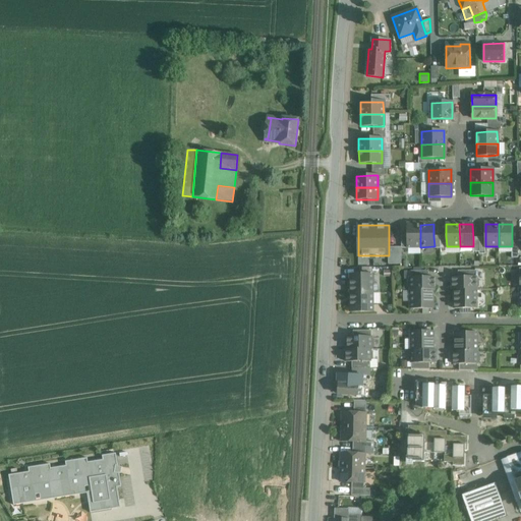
[(420,225),(407,225),(407,236),(407,247),(420,247),(420,225)]
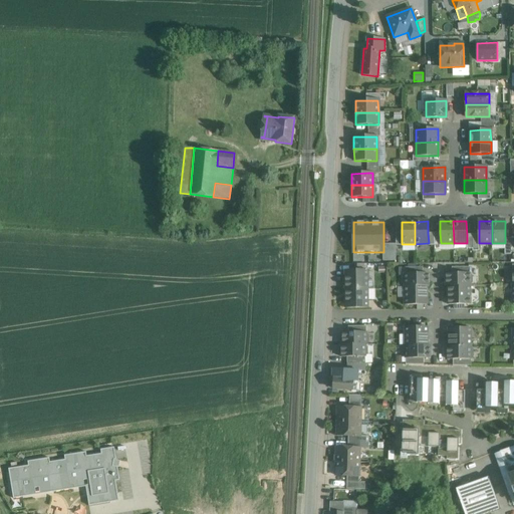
[(396,244),(383,244),(383,252),(382,252),(382,261),(397,261),(396,245),(396,244)]
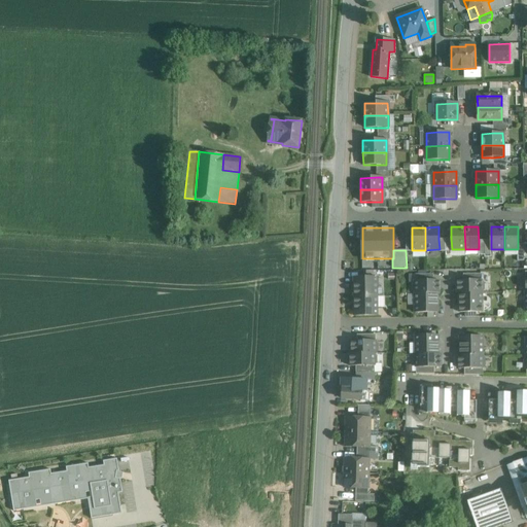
[(377,277),(354,277),(354,296),(377,296),(377,277)]
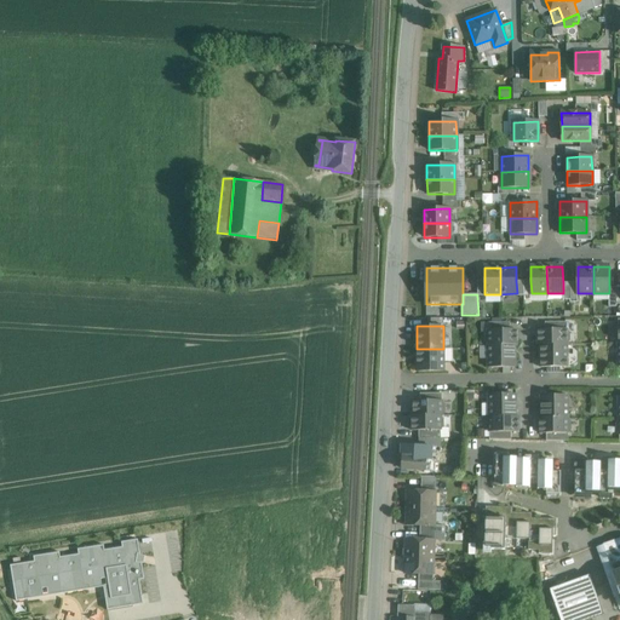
[(510,329),(488,331),(488,332),(486,334),(486,340),(488,343),(488,345),(515,345),(517,345),(517,329),(510,329)]
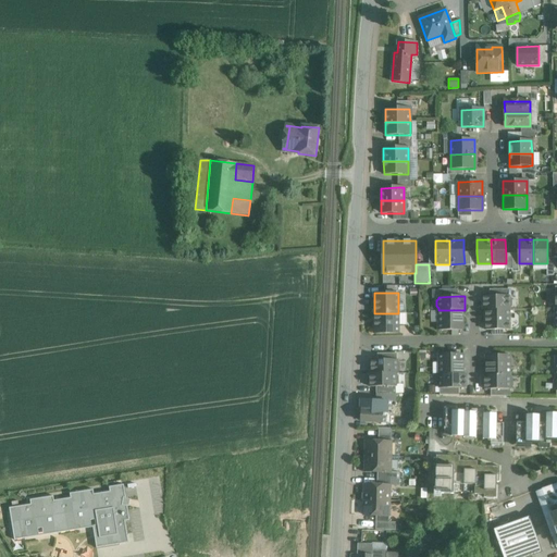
[(509,298),(509,296),(490,296),(483,296),(483,310),(485,310),(509,309),(509,308),(511,306),(511,300),(509,298)]
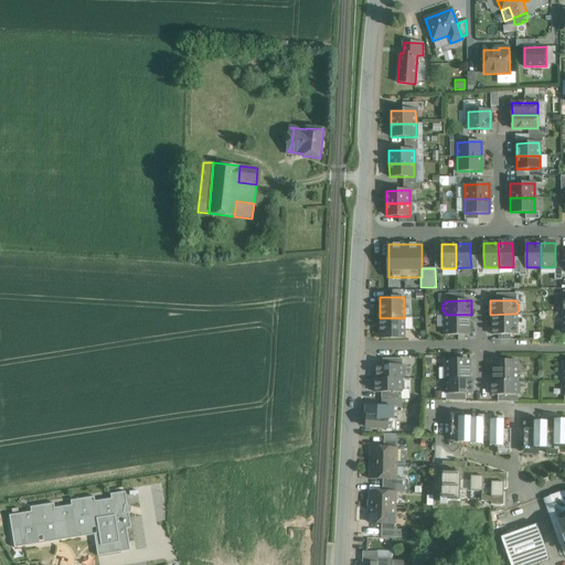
[(516,334),(516,313),(492,315),(492,334),(516,334)]
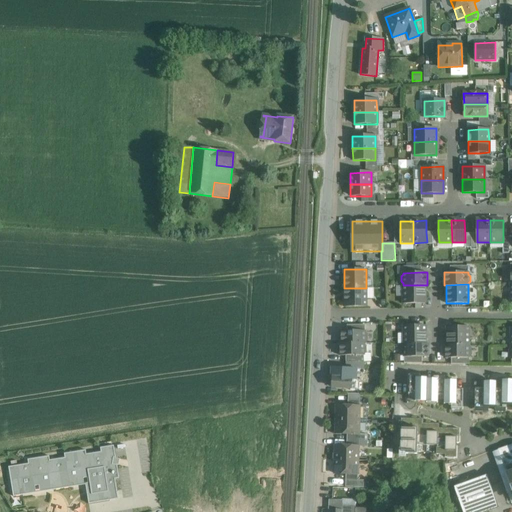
[(425,285),(403,285),(403,304),(425,304),(425,285)]
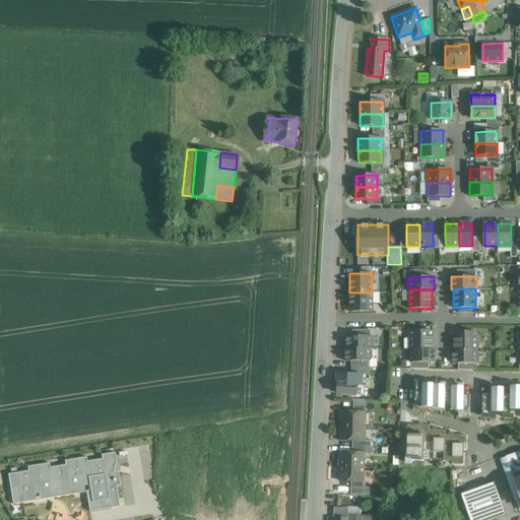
[(372,293),(349,293),(349,312),(372,312),(372,293)]
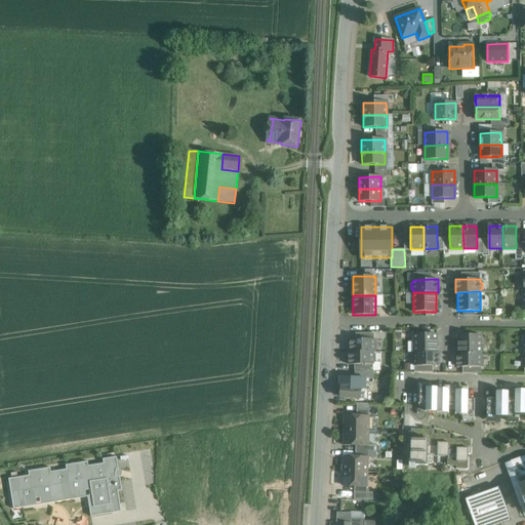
[(437,334),(414,334),(414,342),(408,342),(408,352),(414,352),(414,354),(437,354),(437,353),(437,334)]
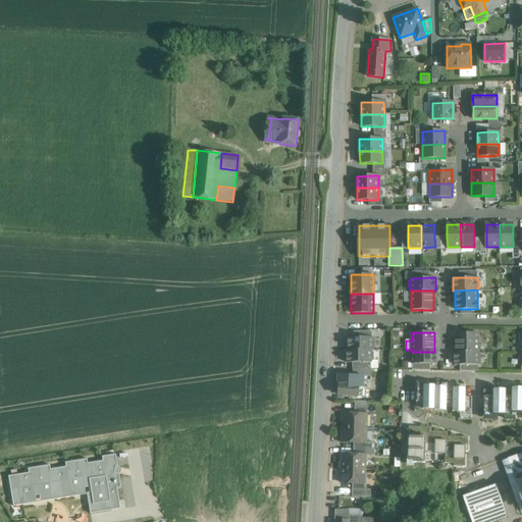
[(478,352),(478,333),(456,333),(456,352),(456,353),(478,352)]
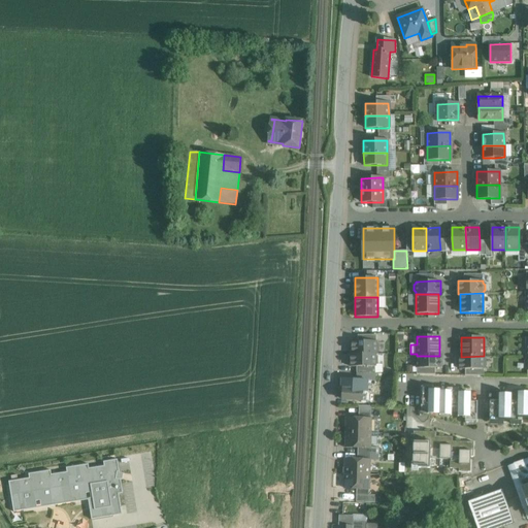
[(376,343),(376,341),(358,341),(352,341),(352,354),(374,354),(376,354),(376,352),(378,350),(378,345),(376,343)]
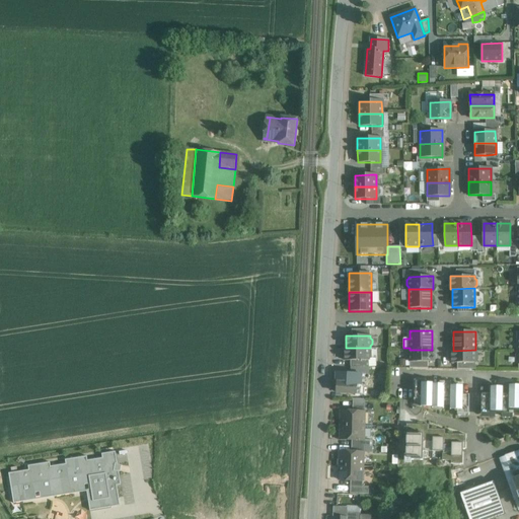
[(368,348),(346,348),(345,348),(345,361),(351,361),(368,360),(368,359),(370,356),(370,352),(368,350),(368,348)]
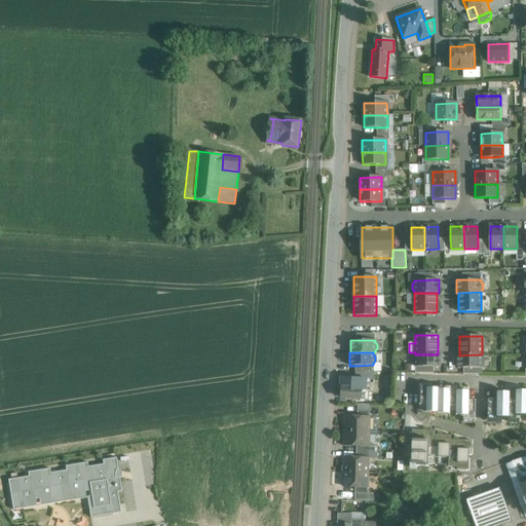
[(438,353),(438,354),(415,354),(415,357),(413,359),(413,363),(415,365),(415,367),(434,367),(440,367),(440,353),(438,353)]
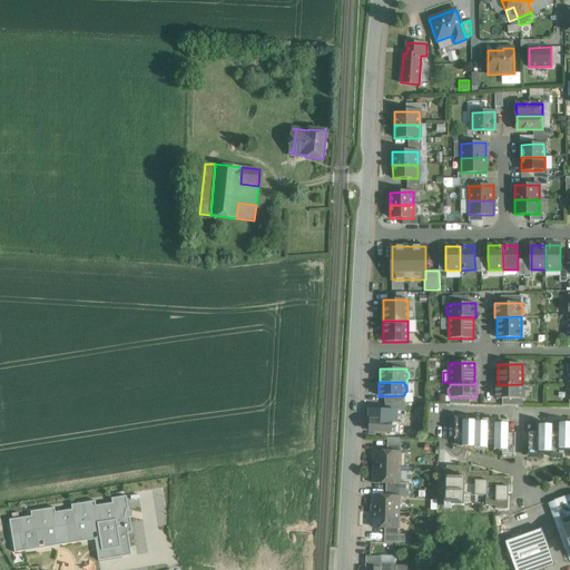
[(522,384),(498,385),(498,384),(495,384),(495,399),(502,399),(522,399),(522,396),(524,394),(524,389),(522,386),(522,384)]
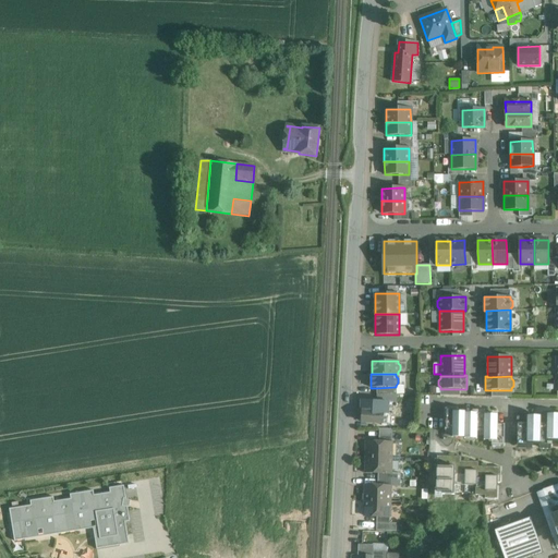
[(388,402),(364,401),(363,412),(362,412),(362,422),(383,423),(383,414),(387,414),(388,402)]
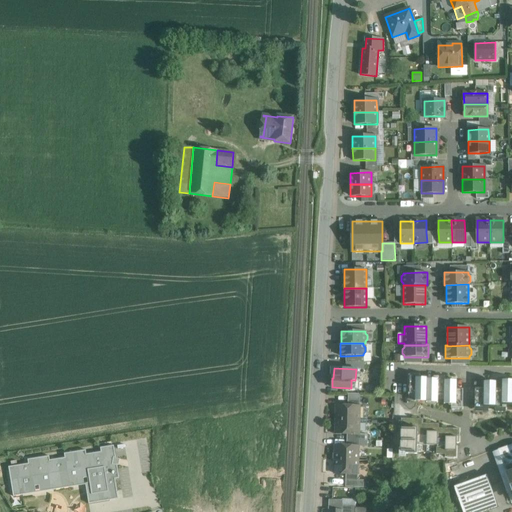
[(420,375),(408,375),(408,395),(415,395),(415,384),(420,384),(420,378),(420,375)]
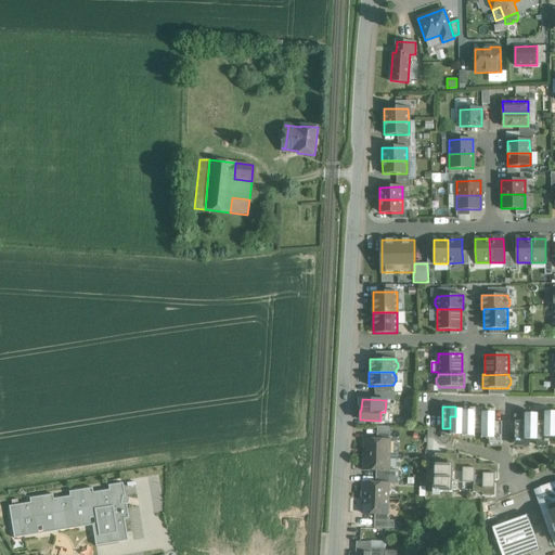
[(482,409),(469,409),(469,411),(469,417),(475,418),(475,429),(481,429),(482,412),(482,409)]
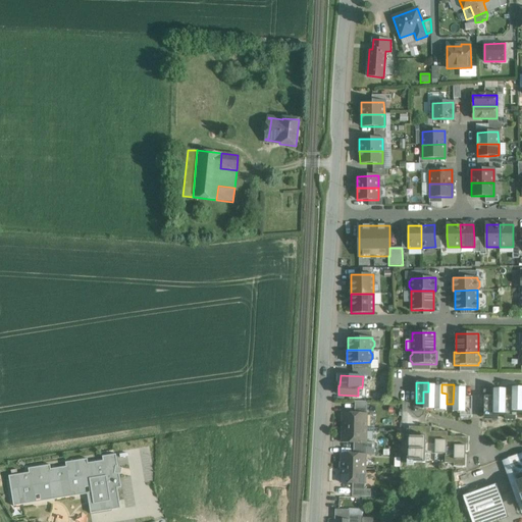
[(435,385),(428,385),(428,392),(423,392),(423,403),(423,409),(434,409),(434,411),(446,411),(447,404),(447,394),(441,393),(441,386),(435,386),(435,385)]
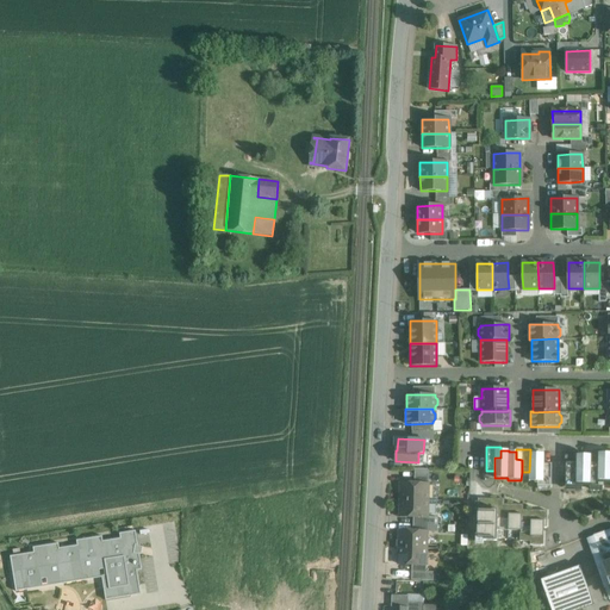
[(543,454),(530,453),(529,472),(529,481),(537,481),(543,481),(543,464),(543,454)]
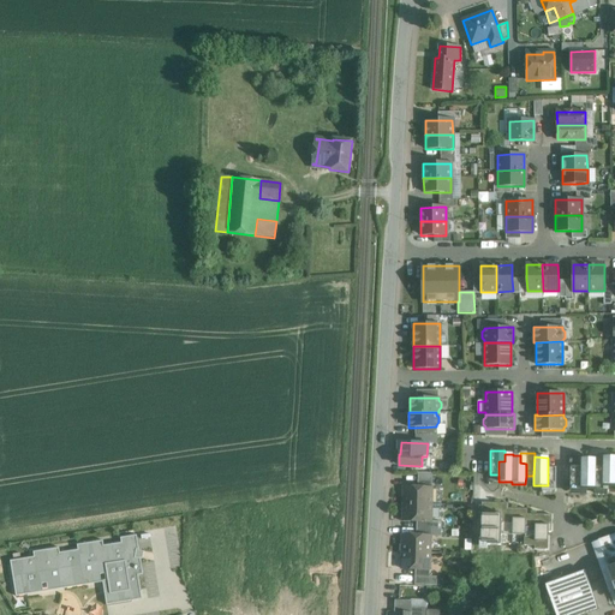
[(614,457),(603,457),(603,467),(603,484),(609,485),(614,484),(614,457)]
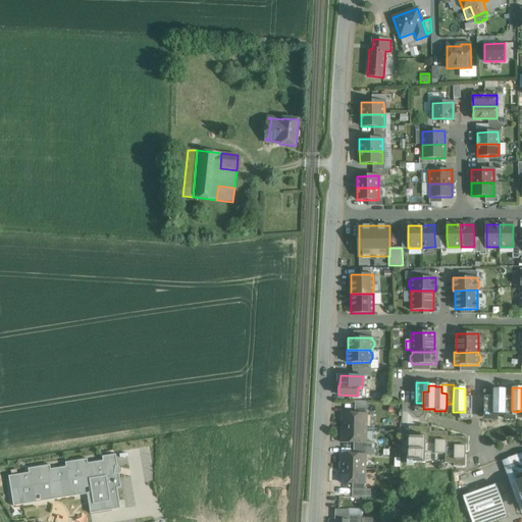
[(506,389),(493,389),(493,397),(493,414),(498,414),(505,414),(505,397),(506,389)]
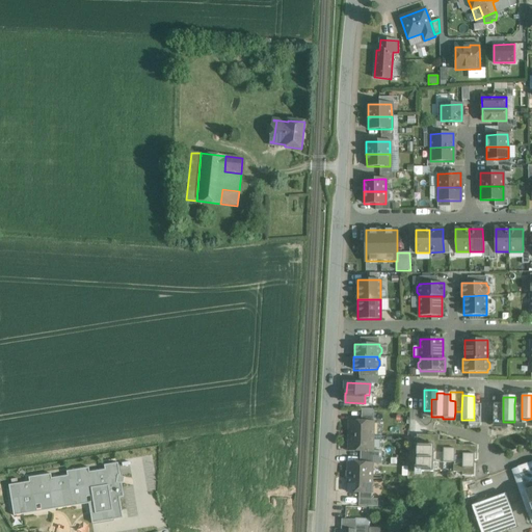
[(503,404),(494,403),(494,425),(507,425),(507,422),(503,422),(503,404)]
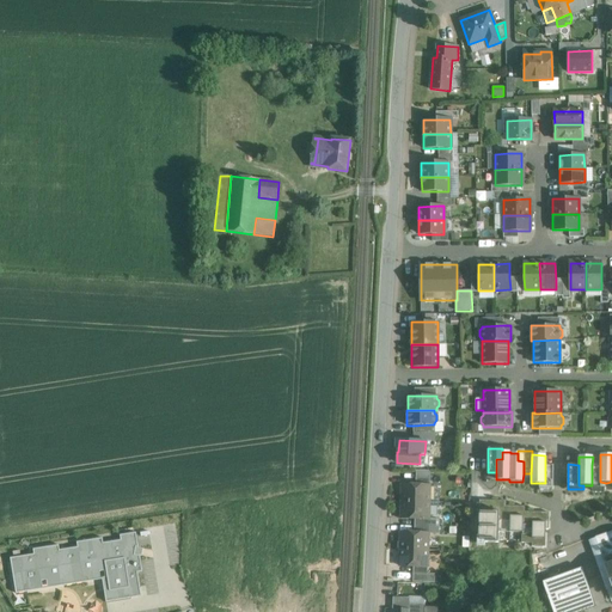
[(554,465),(545,465),(545,483),(539,483),(539,489),(552,489),(554,465)]
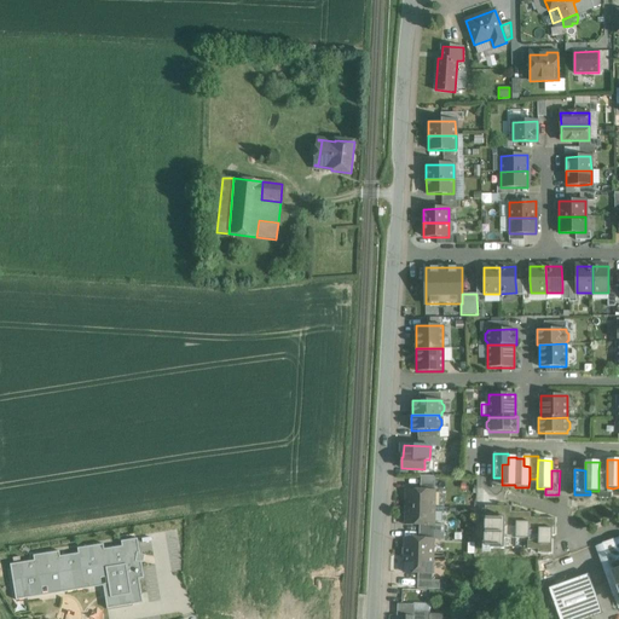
[(607,470),(599,470),(599,491),(599,495),(612,495),(613,489),(607,487),(607,470)]
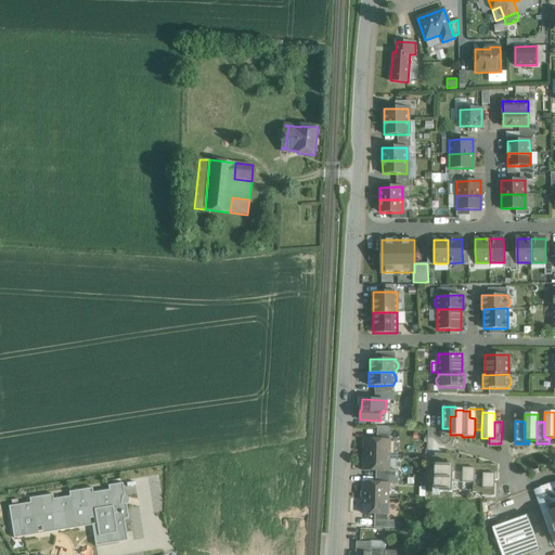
[(390,440),(364,440),(364,455),(389,455),(390,440)]
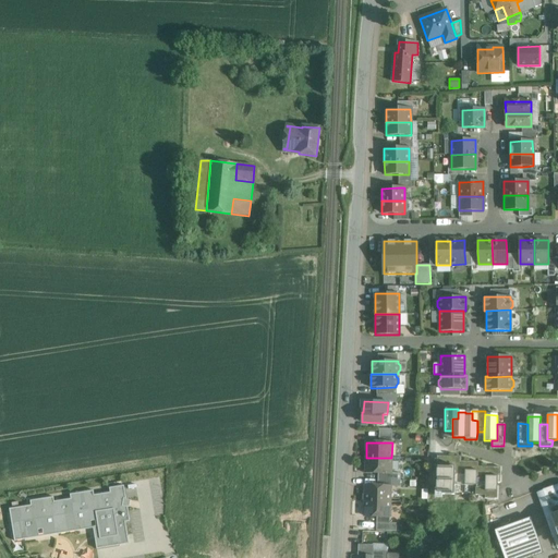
[(461,457),(437,457),(437,494),(456,495),(456,485),(476,485),(476,495),(485,495),(485,498),(498,498),(498,482),(501,483),(501,468),(477,468),(477,462),(461,462),(461,457)]
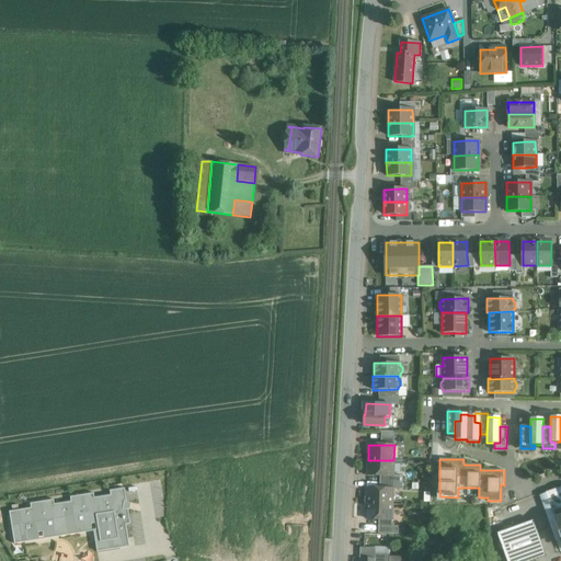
[(393,460),(368,460),(367,476),(380,476),(393,476),(393,460)]
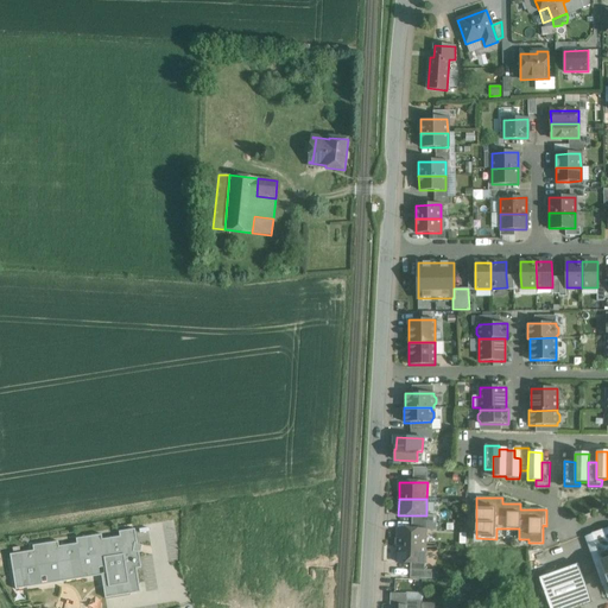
[(607,527),(591,534),(607,580),(607,527)]
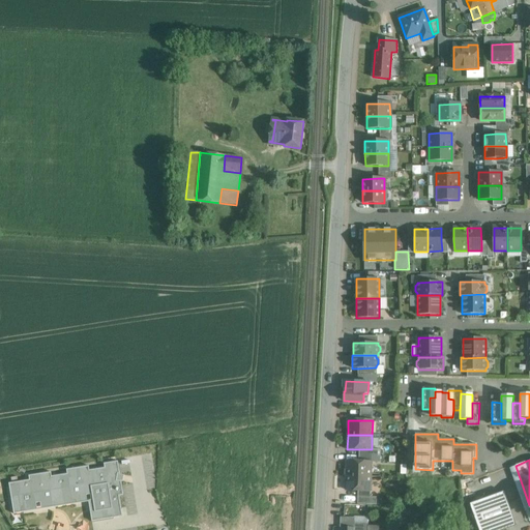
[(29,480),(9,483),(13,513),(89,501),(92,522),(123,517),(119,496),(123,495),(121,480),(123,481),(123,478),(124,475),(120,474),(118,461),(104,464),(105,468),(89,470),(89,466),(66,469),(66,474),(52,476),(51,472),(29,475),(29,480)]
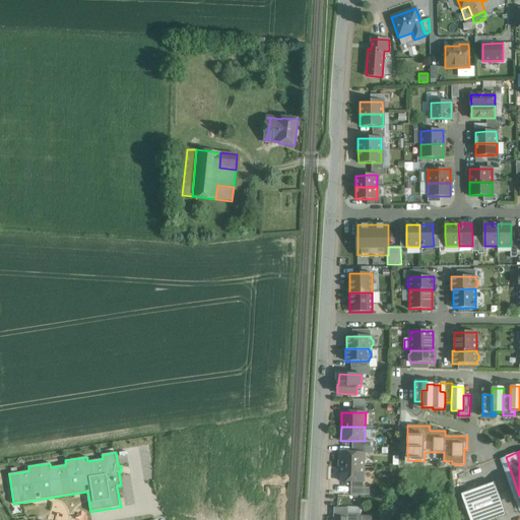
[(351,453),(340,453),(340,467),(364,467),(364,453),(351,453)]
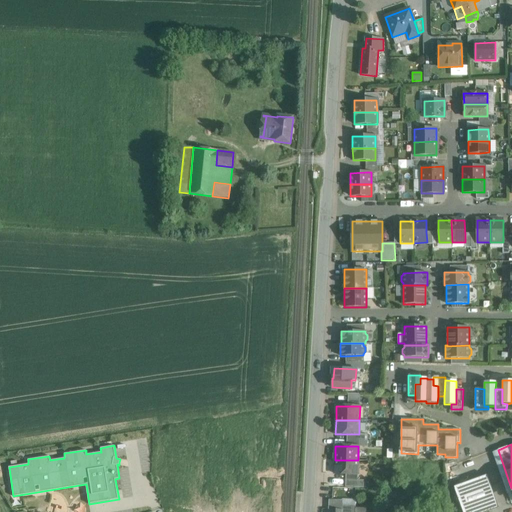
[(358,460),(335,460),(334,474),(346,474),(358,474),(358,460)]
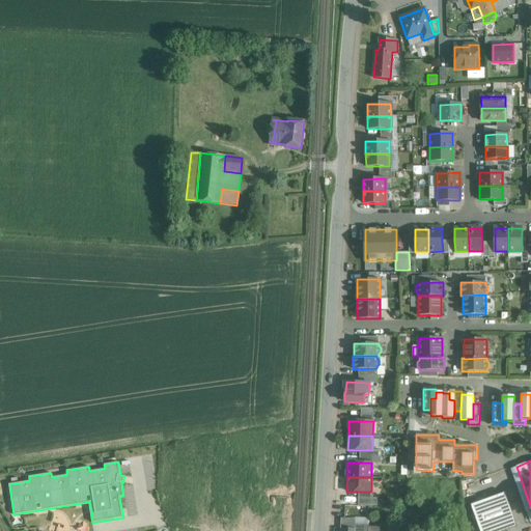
[(505,492),(471,504),(479,530),(503,530),(518,526),(505,492)]
